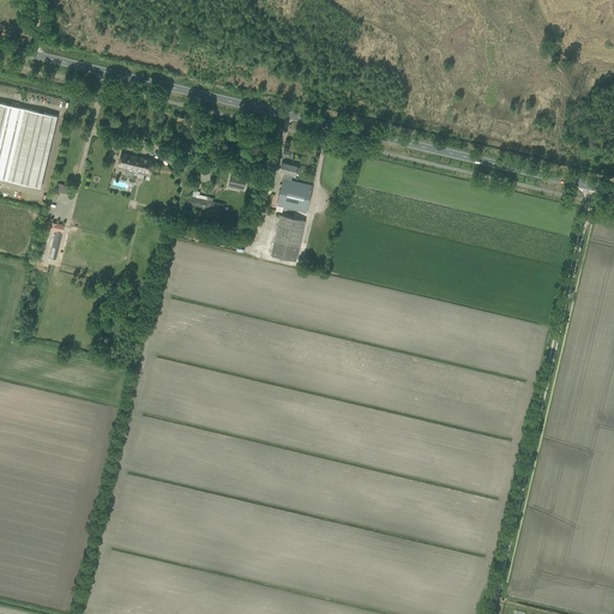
[(0,178),(41,188),(58,116),(0,102),(0,178)]
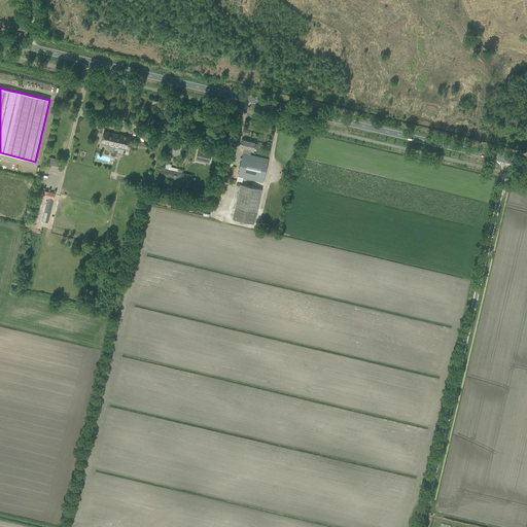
[(104,131),(101,144),(108,146),(109,144),(115,146),(119,146),(118,149),(123,149),(124,147),(128,148),(130,143),(131,138),(104,131)]
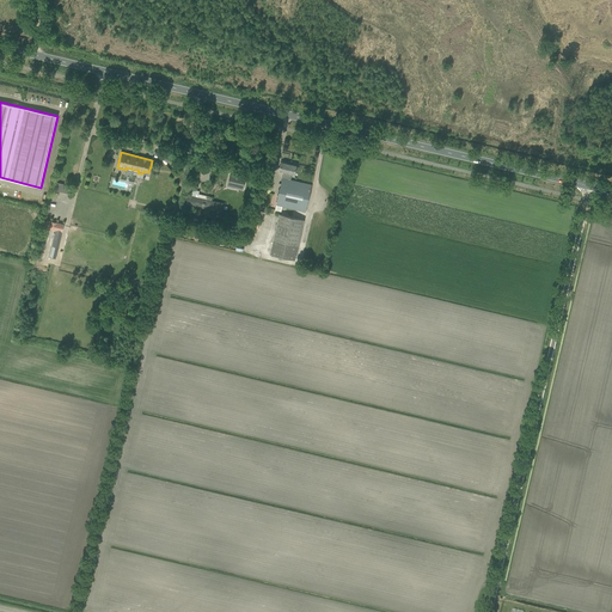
[(276,204),(275,210),(281,212),(282,206),(305,212),(311,185),(289,181),(291,173),(294,173),(297,165),(295,165),(297,164),(292,163),(291,164),(281,163),(280,171),(285,172),(285,175),(283,175),(282,178),(276,204)]
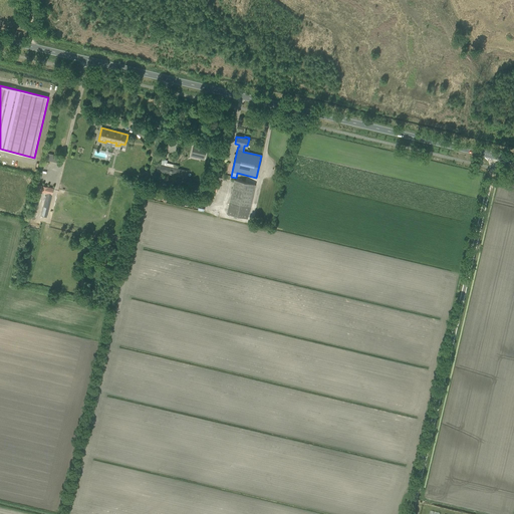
[(193,148),(192,154),(200,156),(202,157),(201,159),(204,160),(206,151),(193,148)]
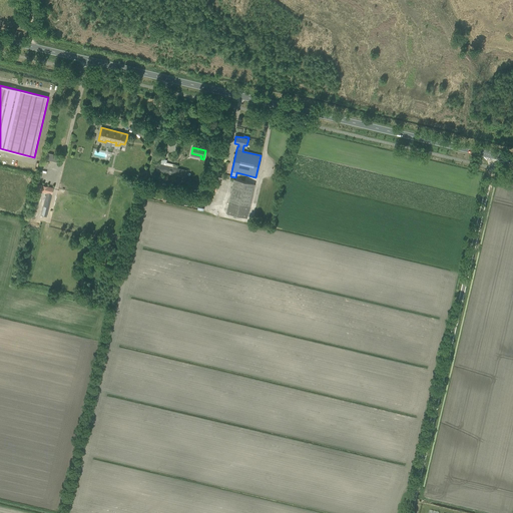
[(45,159),(58,162),(59,155),(47,152),(45,159)]
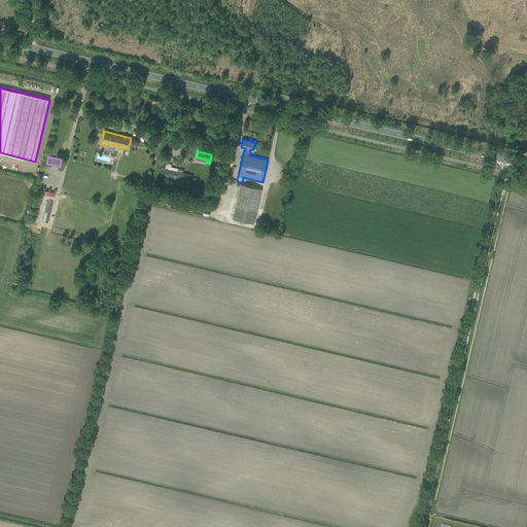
[(174,178),(190,182),(192,175),(182,173),(182,170),(171,167),(170,170),(160,168),(159,175),(165,176),(165,178),(173,180),(174,178)]
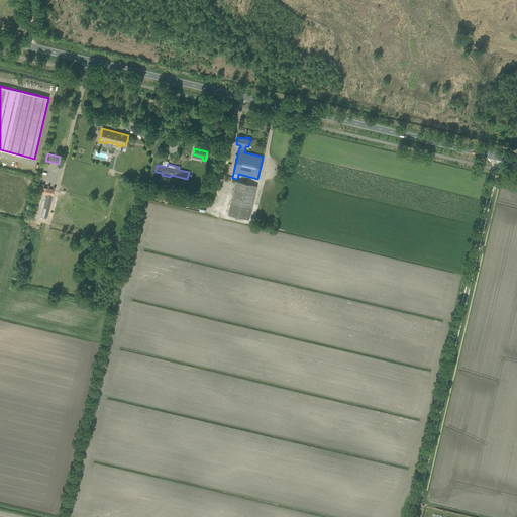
[(194,180),(206,183),(208,176),(196,173),(194,180)]
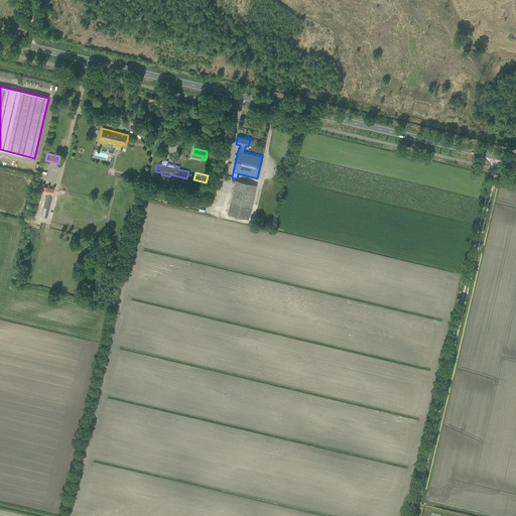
[(228,215),(248,219),(256,185),(240,181),(240,179),(238,178),(237,181),(236,180),(228,215)]
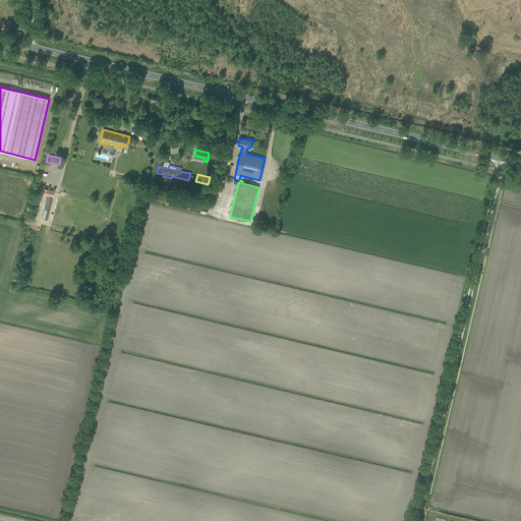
[(42,219),(47,220),(54,191),(38,186),(36,193),(47,196),(42,219)]
